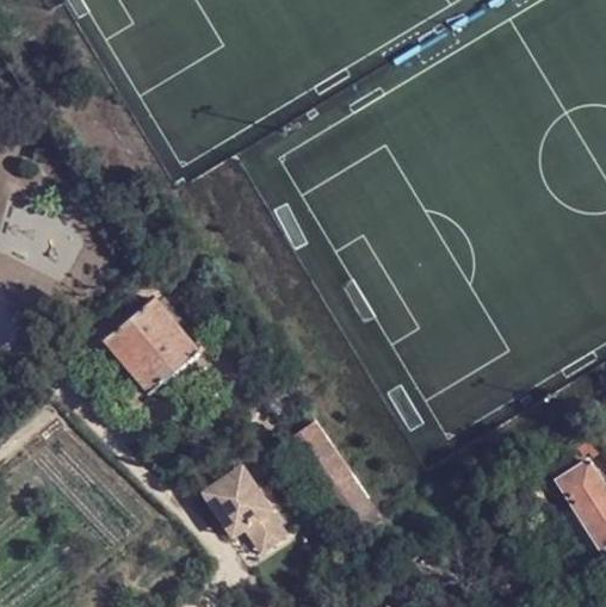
[(184,251),(196,266),(208,259),(196,242),(184,251)]
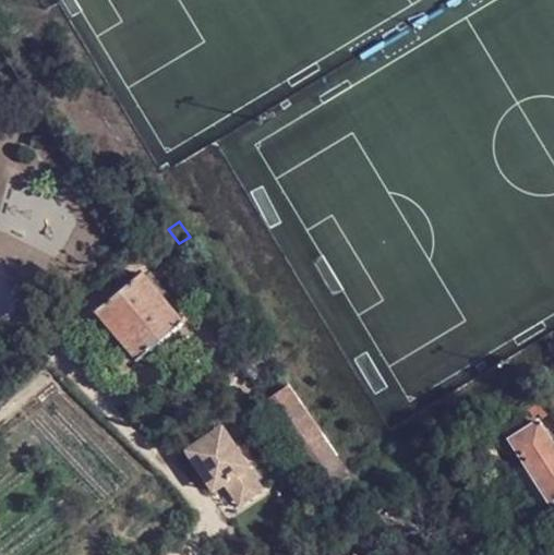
[(97,308),(137,357),(151,347),(167,333),(183,320),(143,270),(97,308)]
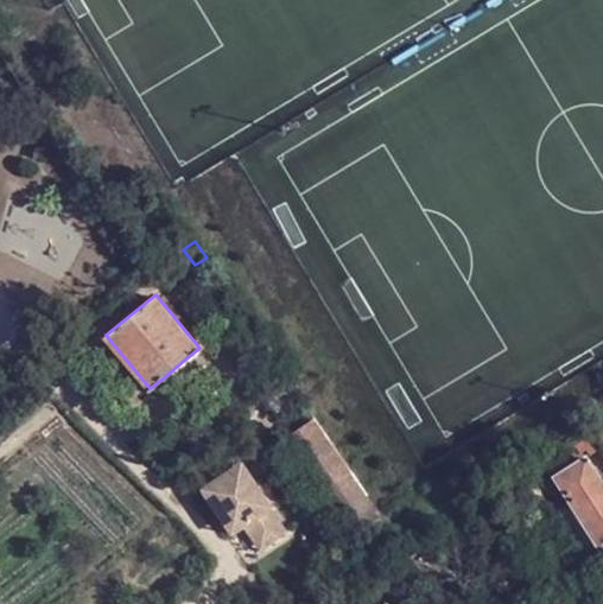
[(208,357),(200,348),(182,362),(190,373),(208,357)]
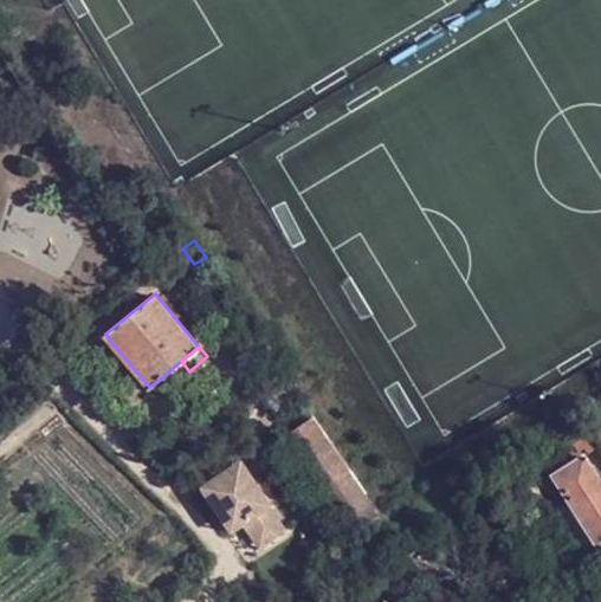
[(181,361),(163,376),(172,386),(189,371),(181,361)]
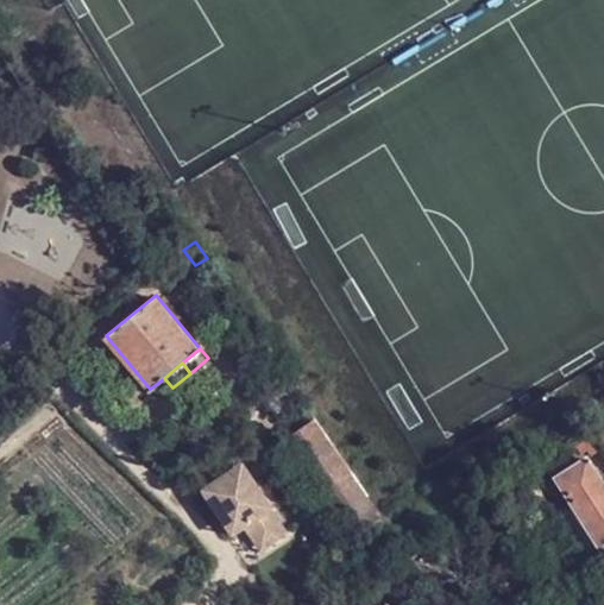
[(315,415),(283,436),(352,536),(362,530),(384,515),(315,415)]
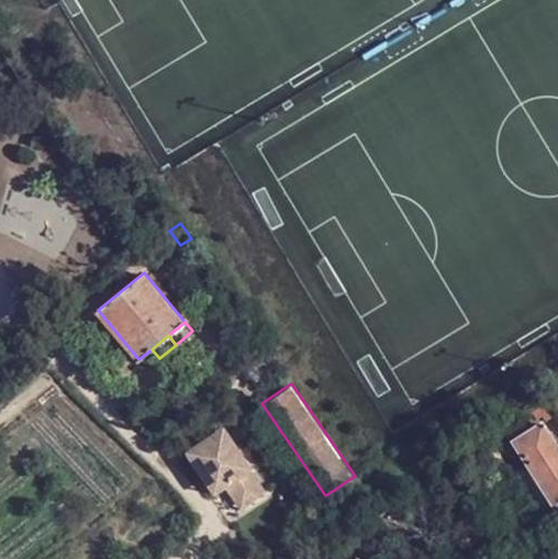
[(194,400),(189,399),(188,399),(183,402),(182,407),(186,413),(191,414),(196,411),(198,405),(194,400)]
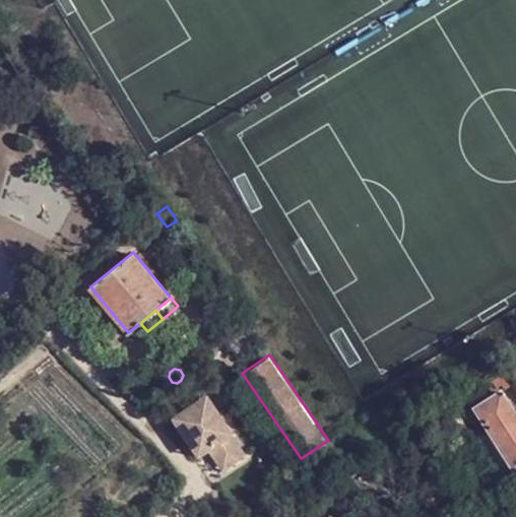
[(503,390),(477,406),(492,428),(515,412),(515,408),(503,390)]
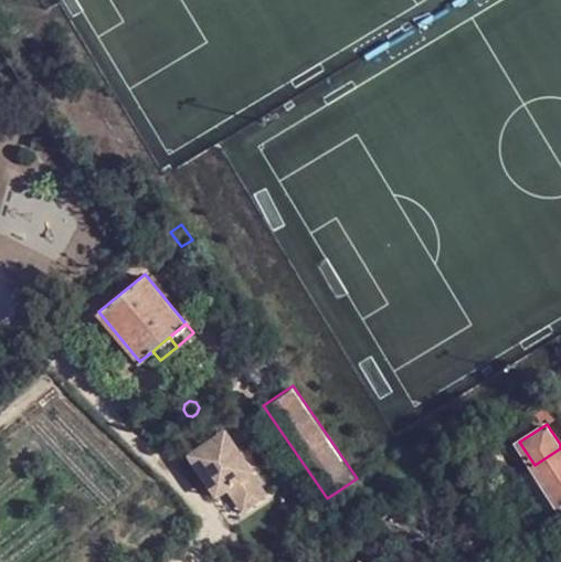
[(224,430),(189,455),(217,495),(229,487),(233,484),(250,506),(268,492),(224,430)]
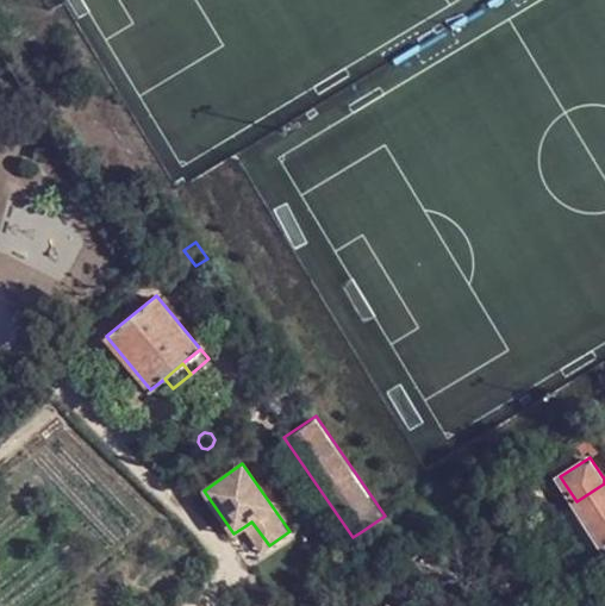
[(604,483),(577,501),(568,507),(594,549),(604,542),(604,483)]
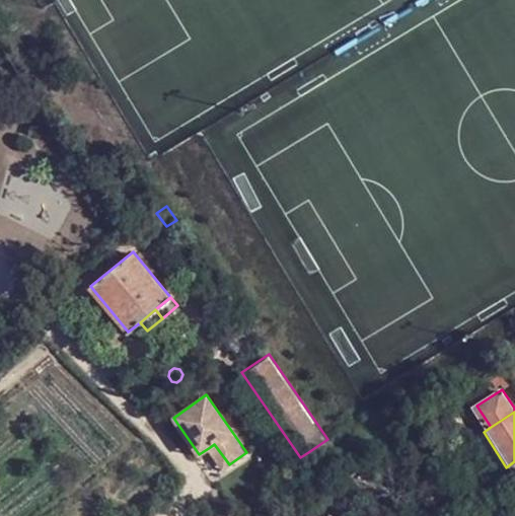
[(456,414),(441,423),(448,434),(463,424),(456,414)]
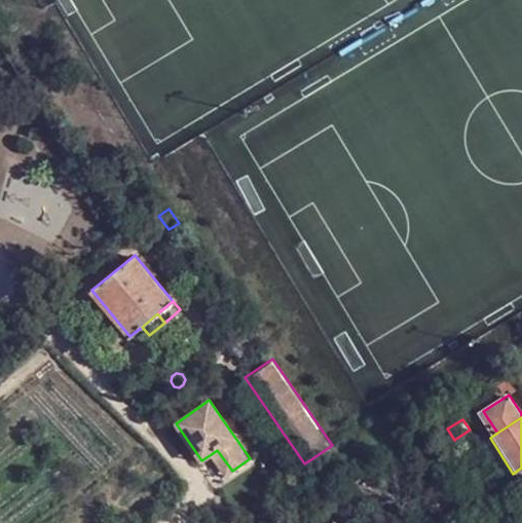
[(312,458),(326,469),(337,452),(332,445),(312,458)]
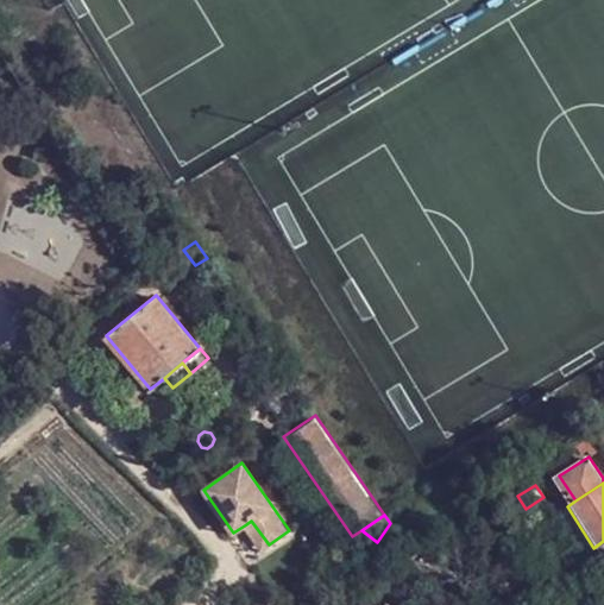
[(251,521),(246,524),(263,548),(269,544),(251,521)]
